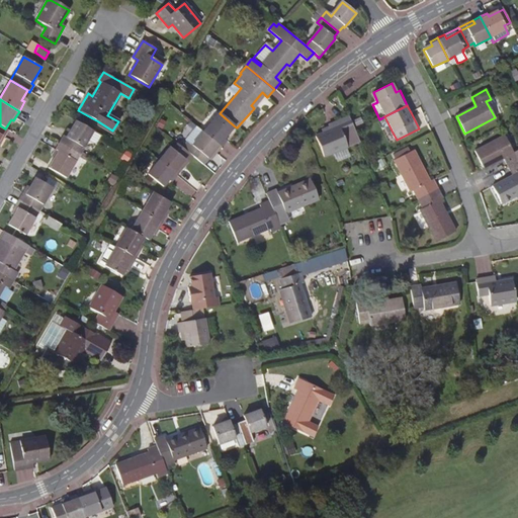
[(235,126),(220,113),(203,133),(222,148),(227,142),(224,139),(235,126)]
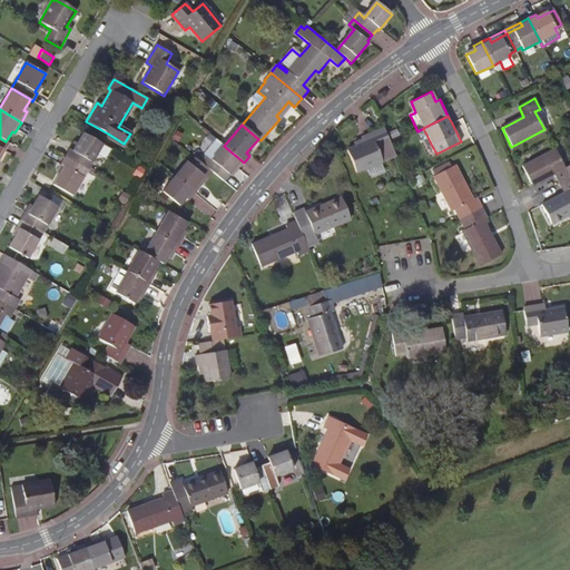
[(396,155),(392,145),(384,127),(361,137),(363,143),(346,149),(356,172),(396,155)]
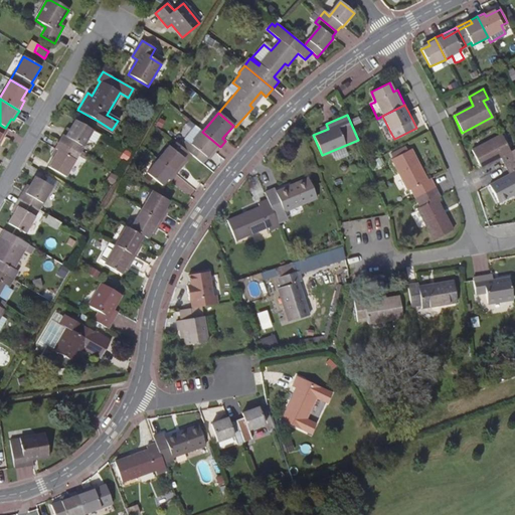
[(102,136),(75,121),(69,132),(65,138),(62,136),(59,143),(78,154),(89,137),(94,140),(99,140),(102,136)]
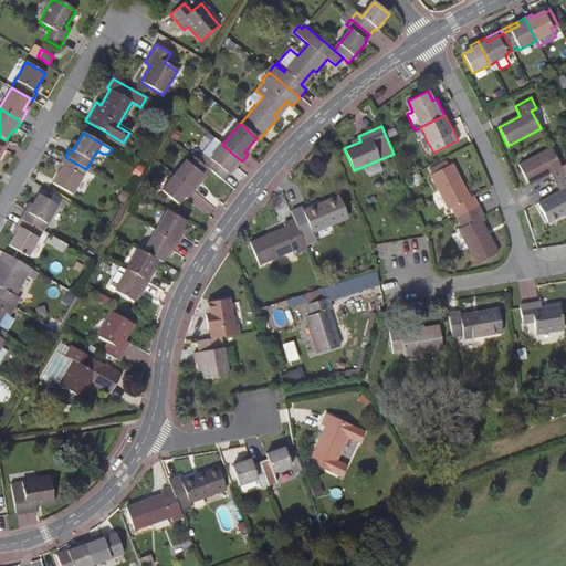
[(121,147),(123,143),(107,133),(104,137),(121,147)]
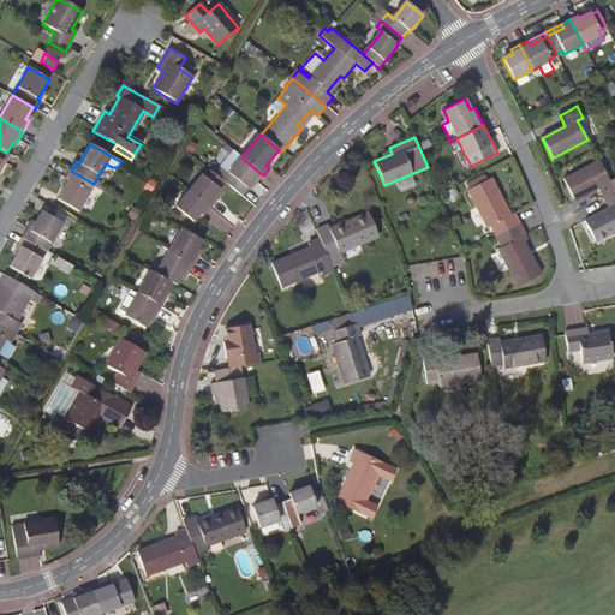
[(216,175),(230,186),(240,195),(254,180),(257,183),(263,175),(242,157),(232,150),(219,166),(222,168),(216,175)]
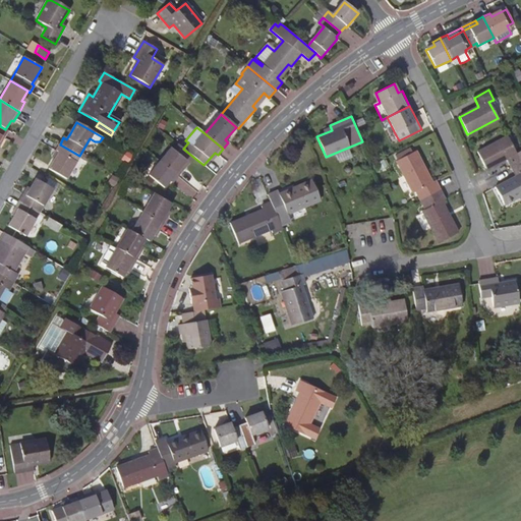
[(511,169),(520,163),(520,152),(520,153),(516,155),(507,137),(476,153),(485,171),(506,160),(511,169)]
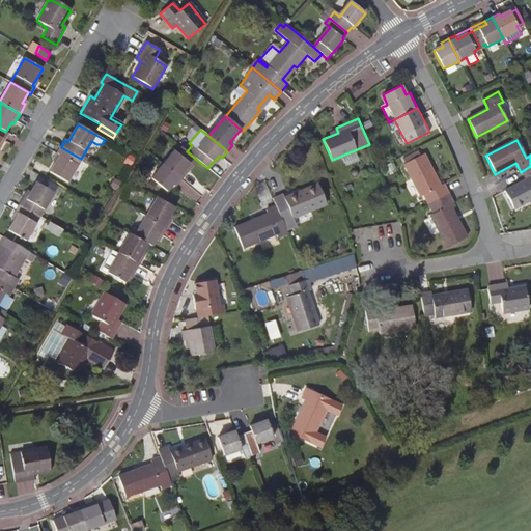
[(187,151),(179,144),(163,165),(180,180),(187,174),(184,171),(190,164),(192,167),(198,161),(187,151)]
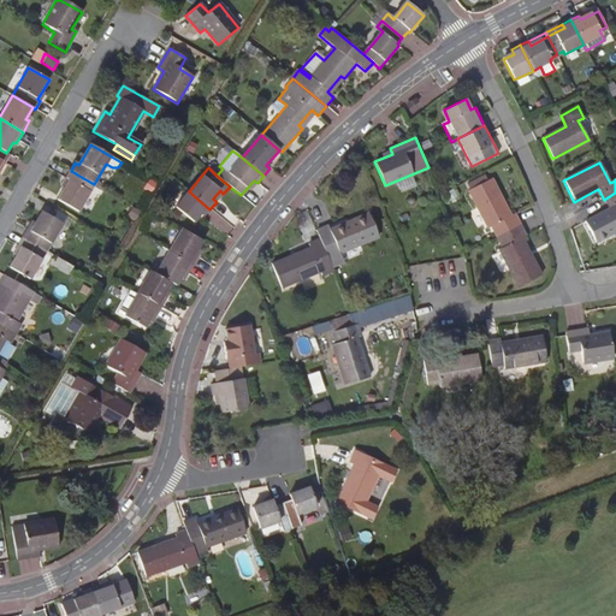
[(94,184),(71,171),(66,178),(69,181),(65,188),(58,200),(77,212),(94,184)]
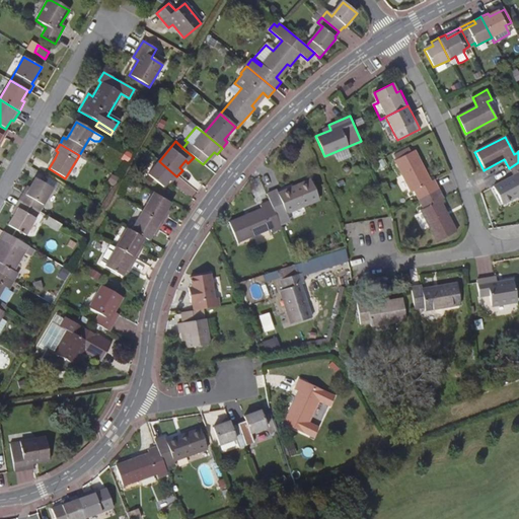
[(419,200),(438,191),(434,180),(428,183),(420,168),(423,167),(415,151),(394,161),(411,193),(415,191),(419,200)]
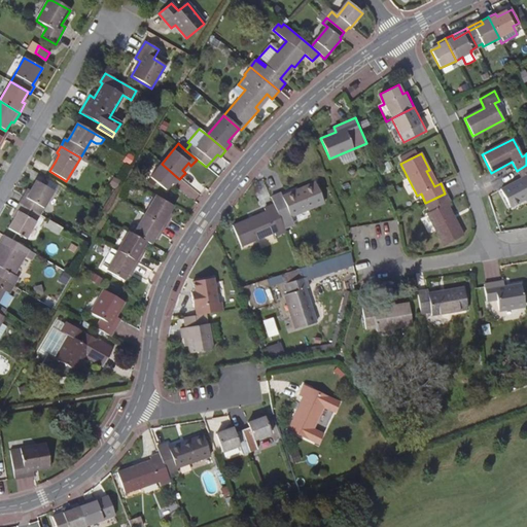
[(185,173),(190,166),(188,163),(182,170),(185,173)]
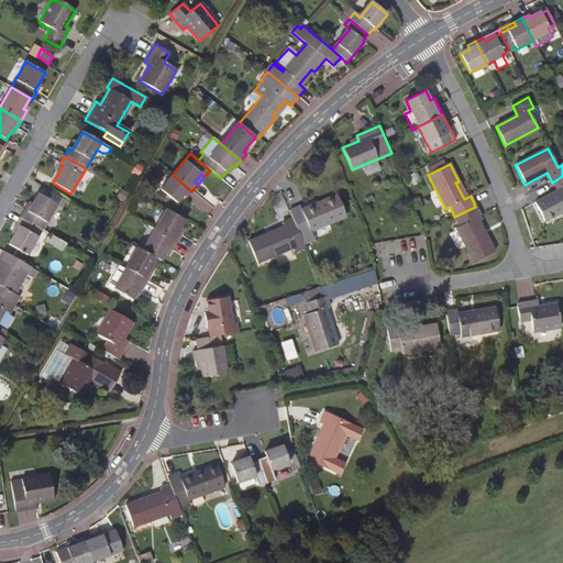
[(191,191),(173,175),(161,189),(176,203),(184,195),(186,198),(191,191)]
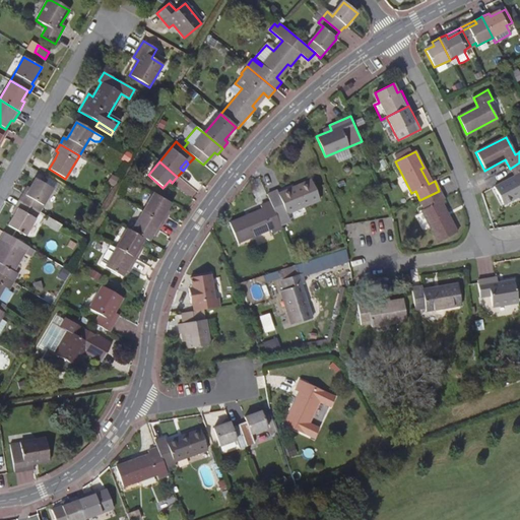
[(519,163),(510,169),(514,179),(495,188),(503,206),(519,196),(519,163)]
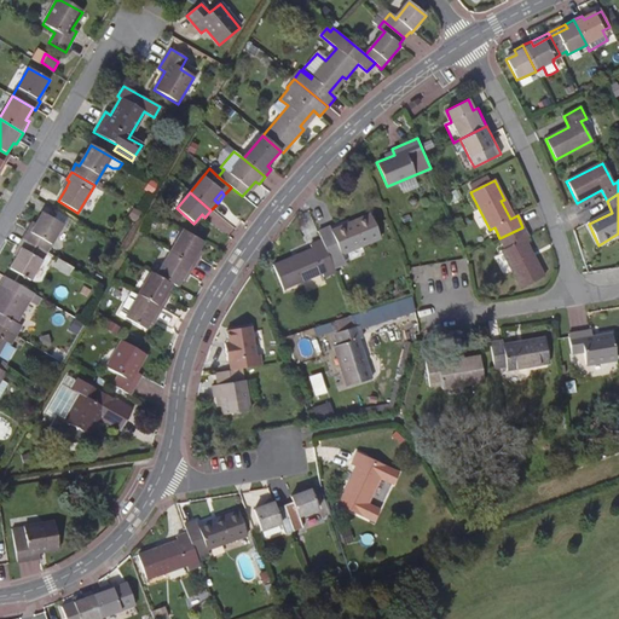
[(22,239),(46,253),(62,226),(40,213),(34,225),(30,232),(27,231),(22,239)]
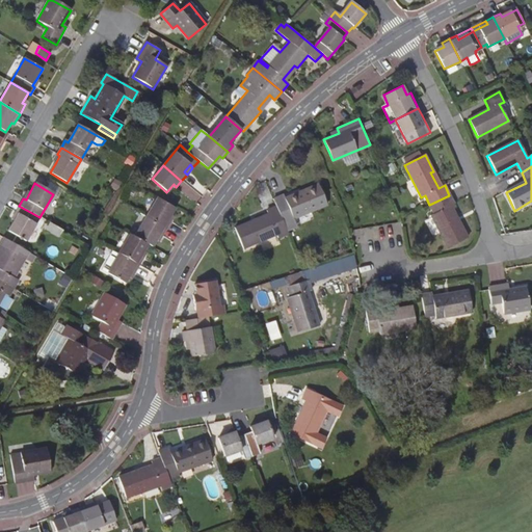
[(277,207),(287,231),(296,227),(294,219),(327,206),(318,185),(301,192),(302,195),(287,202),(285,196),(274,200),(277,207)]
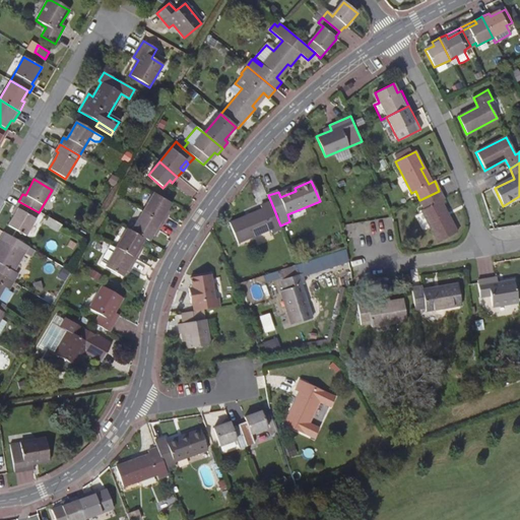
[(439,191),(419,200),(425,209),(421,211),(437,242),(457,233),(448,216),(446,217),(438,202),(443,199),(439,191)]
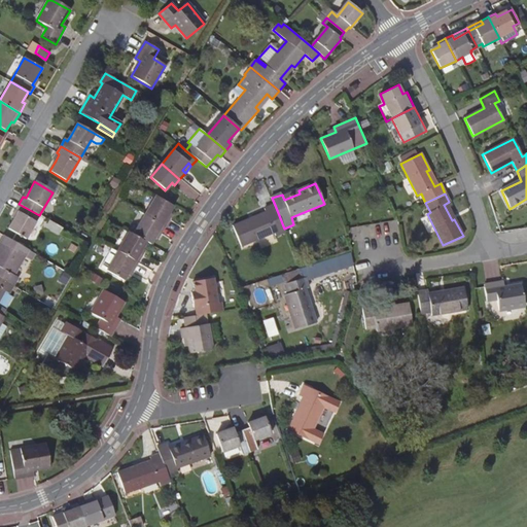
[(144,215),(164,226),(169,216),(167,215),(172,206),(155,196),(144,215)]
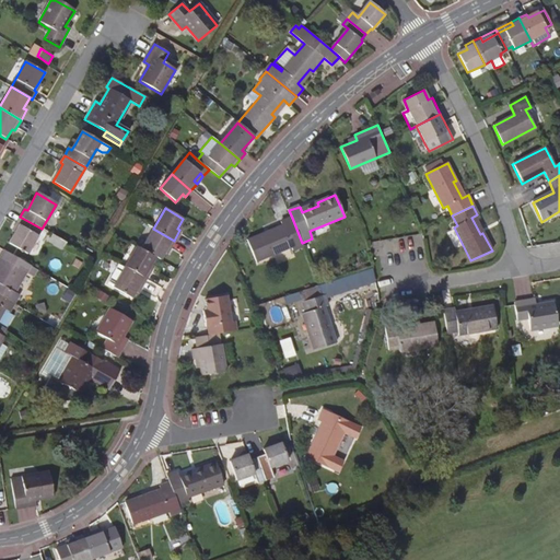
[(42,229),(20,217),(15,223),(18,225),(13,232),(8,243),(26,254),(42,229)]
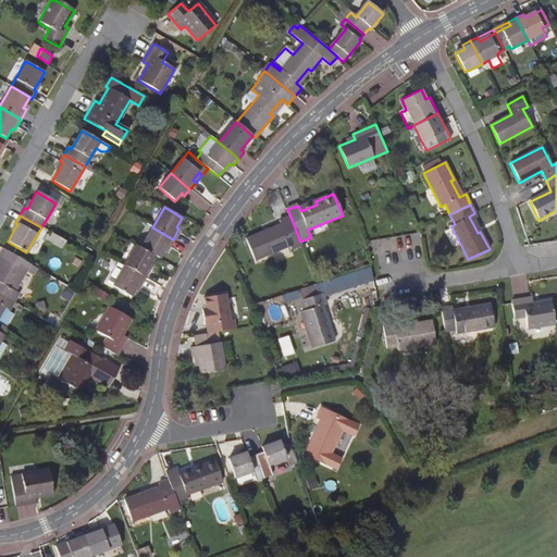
[(301,245),(300,242),(291,217),(280,221),(283,227),(267,235),(264,232),(247,239),(256,260),(291,246),(292,249),(301,245)]
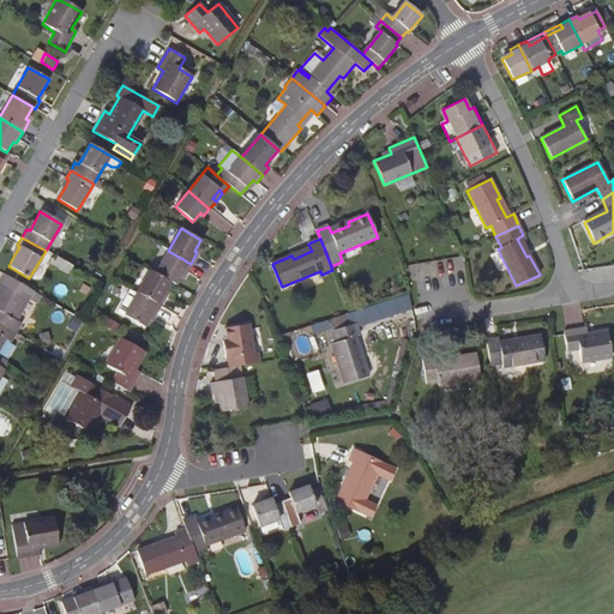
[(191,264),(168,251),(155,274),(170,282),(175,286),(181,274),(184,275),(191,264)]
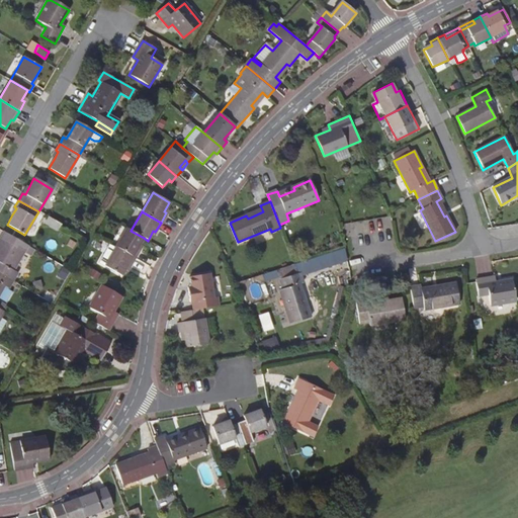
[(115,248),(135,259),(140,249),(138,248),(144,238),(131,231),(126,229),(115,248)]
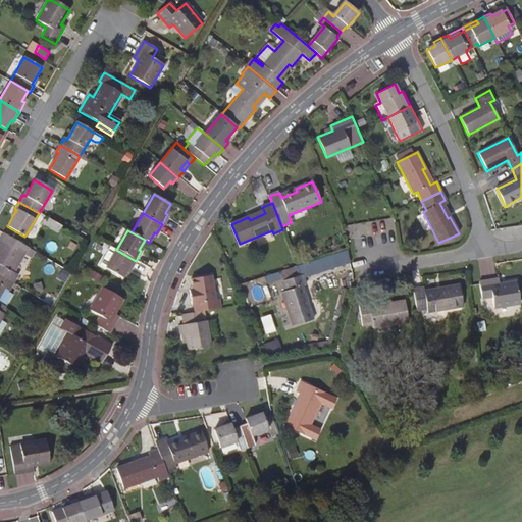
[(0,275),(12,282),(16,275),(12,272),(28,247),(3,232),(0,237),(0,275)]
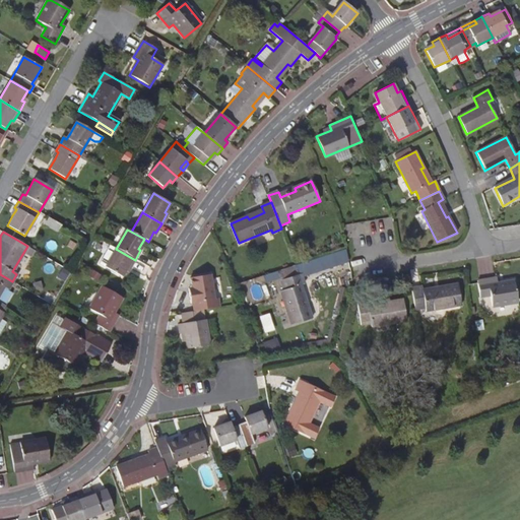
[(135,260),(116,249),(105,268),(122,277),(127,267),(130,268),(135,260)]
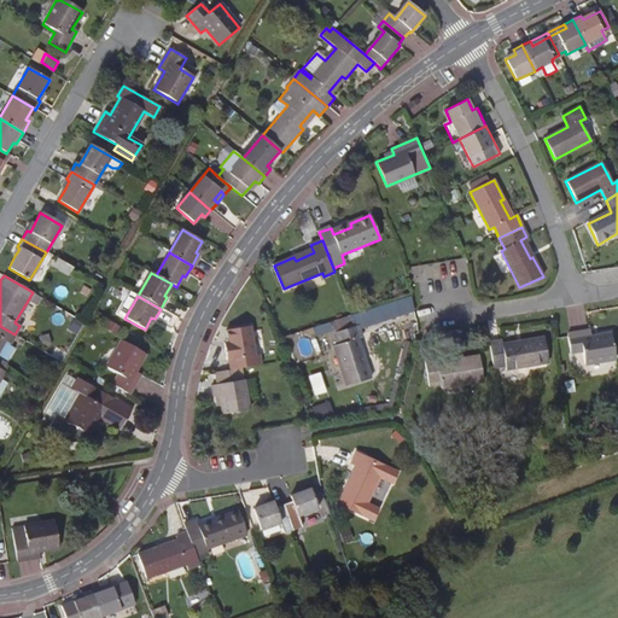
[(15,334),(0,326),(0,347),(4,342),(9,344),(15,334)]
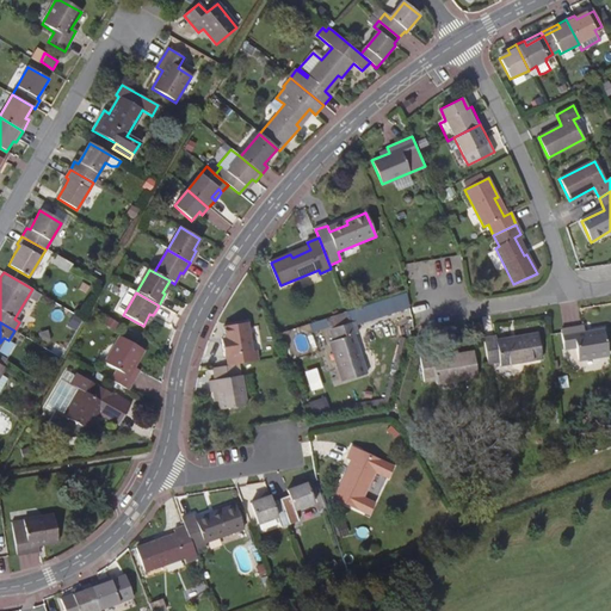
[(226,357),(228,366),(238,364),(258,360),(257,350),(252,351),(247,322),(223,327),(224,338),(226,343),(222,344),(224,357),(226,357)]
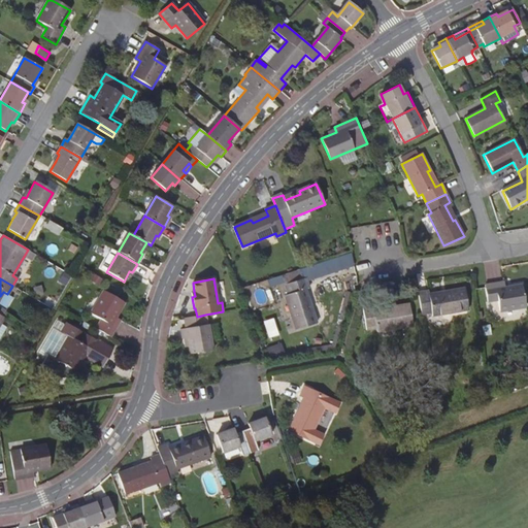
[(287,295),(297,330),(318,323),(312,306),(309,306),(304,290),(309,288),(306,278),(287,285),(289,294),(287,295)]
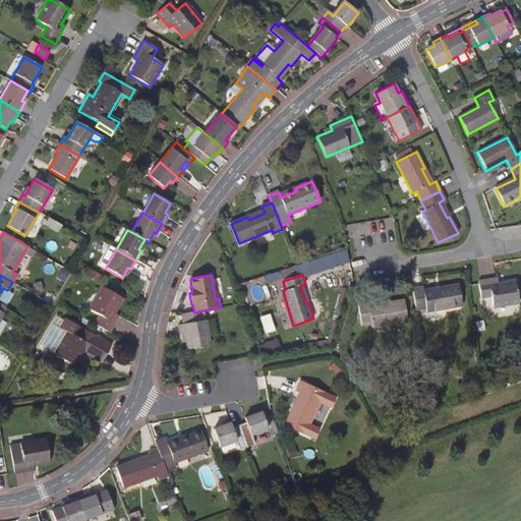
[(516,304),(512,282),(496,284),(495,280),(475,283),(478,299),(488,297),(490,307),(516,304)]
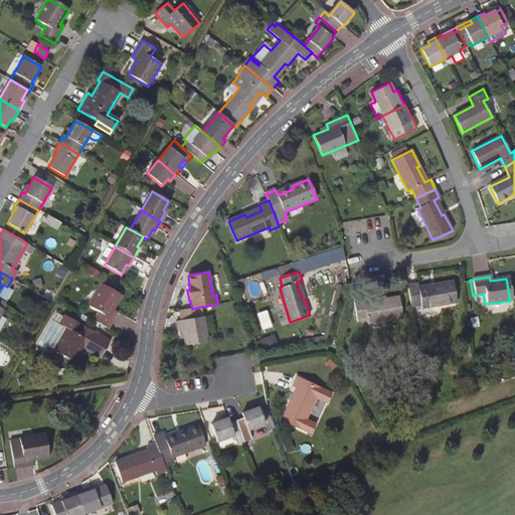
[(404,286),(408,307),(418,306),(418,310),(453,303),(449,282),(432,285),(433,288),(415,291),(414,284),(404,286)]
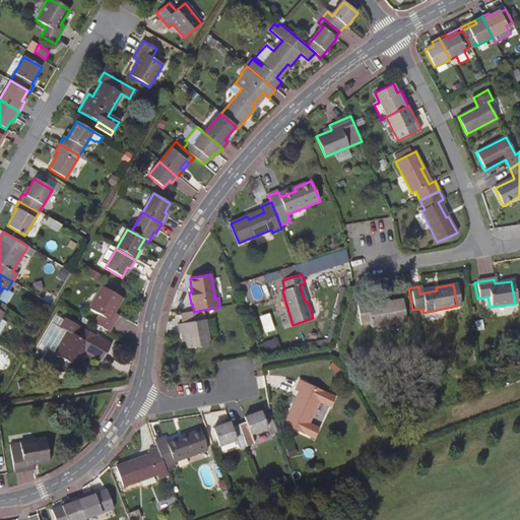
[(93,323),(108,331),(117,315),(113,312),(121,298),(102,286),(88,309),(99,314),(93,323)]
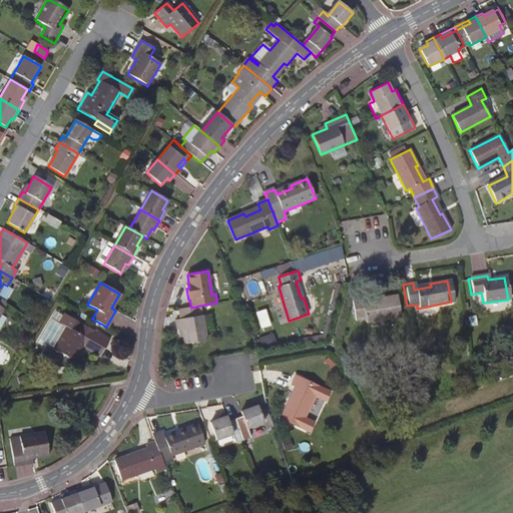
[(360,300),(351,301),(354,322),(364,321),(365,323),(399,318),(395,297),(377,300),(378,303),(362,306),(360,300)]
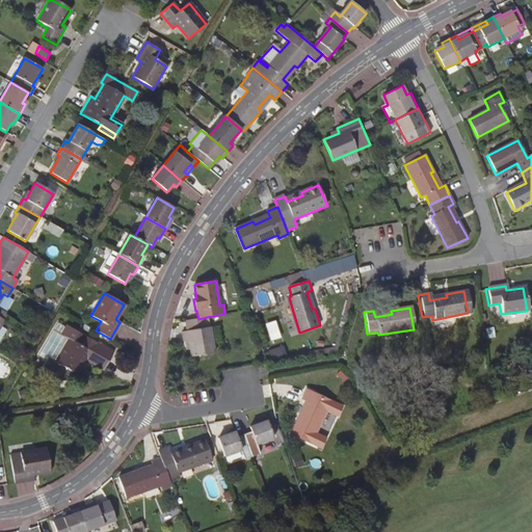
[(184,341),(185,341),(190,341),(191,349),(193,356),(214,353),(211,327),(209,327),(207,317),(198,319),(186,321),(188,330),(183,331),(184,341)]
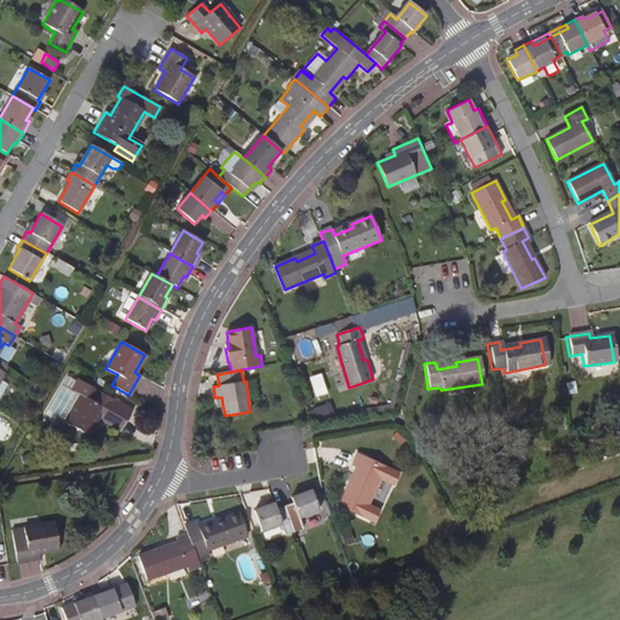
[(325,380),(320,382),(319,374),(313,375),(315,395),(327,392),(325,380)]
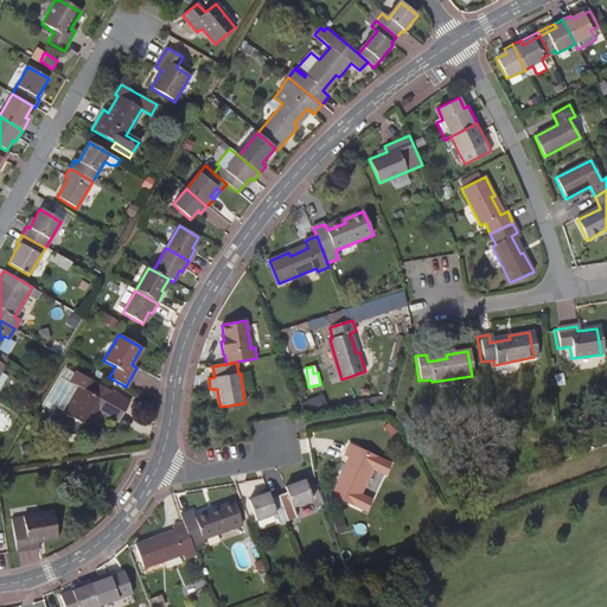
[(126,402),(74,372),(68,382),(77,388),(62,414),(52,409),(48,419),(61,427),(58,432),(65,435),(76,434),(81,426),(85,428),(95,410),(114,421),(126,402)]
